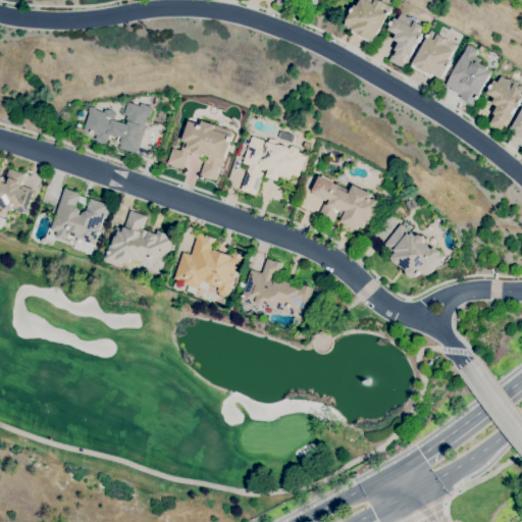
[(372,42),(358,34),(358,33),(352,30),(353,29),(346,24),(348,21),(347,20),(355,5),(358,6),(361,0),(379,0),(393,7),(389,13),(388,13),(372,42)]
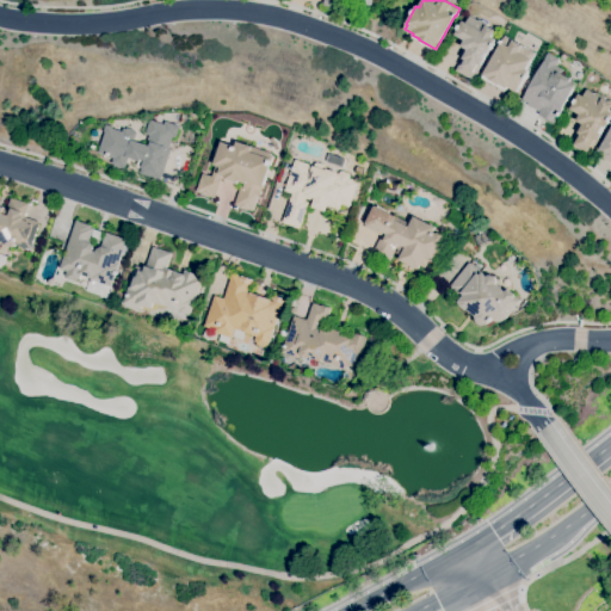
[(473,80),(456,71),(460,65),(462,65),(463,62),(461,60),(467,50),(461,47),(464,41),(455,35),(457,29),(458,25),(460,25),(463,20),(466,23),(470,16),(479,20),(480,19),(488,24),(488,25),(495,30),(492,37),(495,39),(494,43),(495,43),(493,48),(492,47),(488,54),(487,53),(483,59),(485,60),(473,80)]
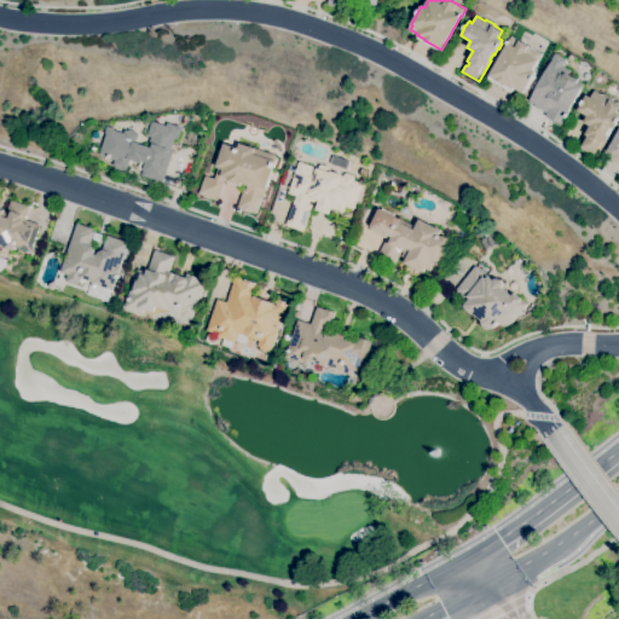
[(524,93),(514,88),(514,90),(510,87),(509,91),(487,79),(507,45),(505,45),(507,42),(508,42),(512,36),(543,53),(533,70),(536,71),(524,93)]
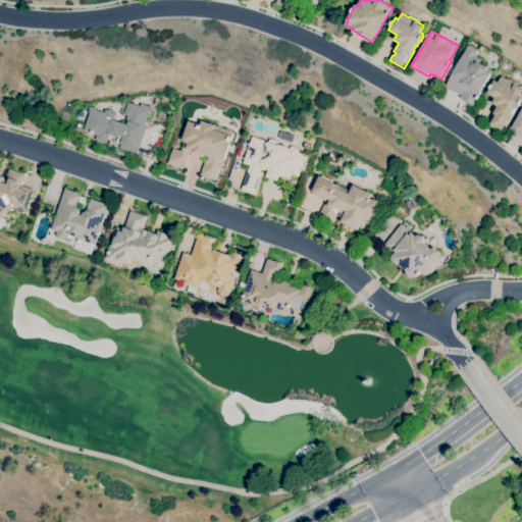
[(473,105),(460,98),(461,96),(451,90),(452,88),(446,85),(469,45),(478,50),(475,56),(481,59),(479,63),(492,71),(473,105)]
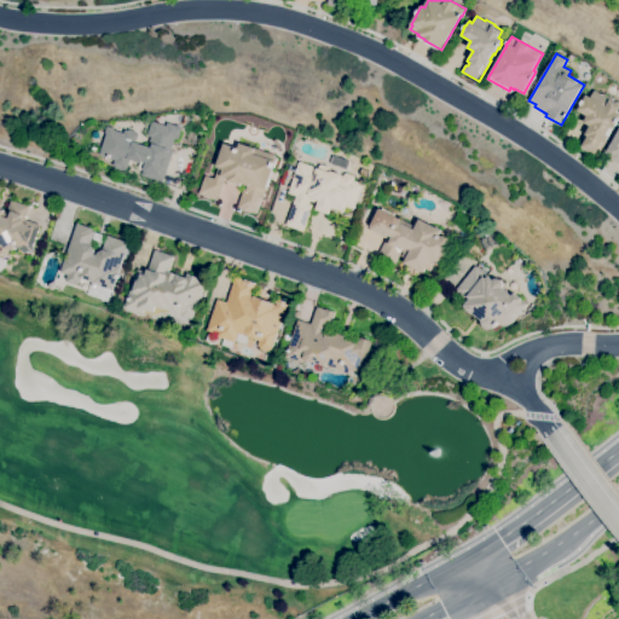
[(597,157),(578,146),(590,126),(584,122),(588,116),(578,110),(582,104),(580,104),(583,100),(586,96),(590,98),(595,91),(603,96),(605,94),(613,99),(613,100),(618,103),(618,109),(617,113),(618,114),(618,119),(613,129),(611,128),(607,134),(609,136),(597,157)]
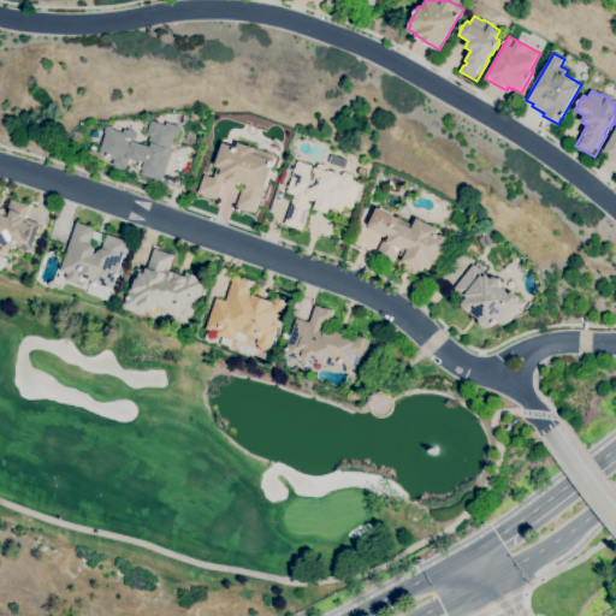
[(161,182),(141,175),(146,161),(142,160),(142,163),(130,159),(125,170),(123,169),(123,170),(114,167),(116,166),(113,165),(114,160),(99,154),(107,134),(105,132),(107,125),(114,128),(114,130),(124,132),(125,130),(128,131),(129,129),(136,131),(136,132),(138,134),(136,142),(147,146),(150,136),(148,135),(149,132),(148,132),(150,123),(152,123),(153,122),(165,125),(167,122),(182,128),(177,138),(175,137),(170,149),(173,150),(161,182)]
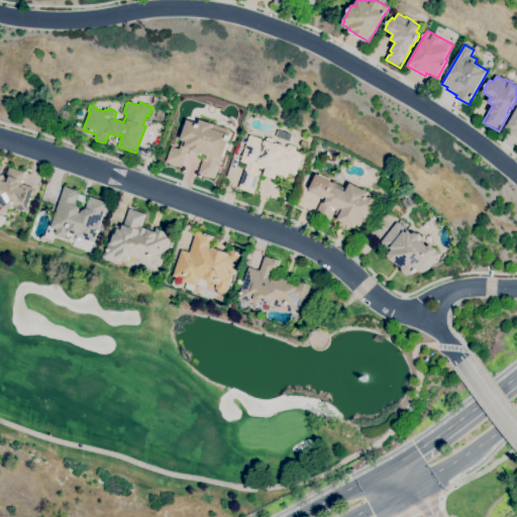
[(516,135),(512,132),(512,131),(506,127),(516,108),(516,135)]
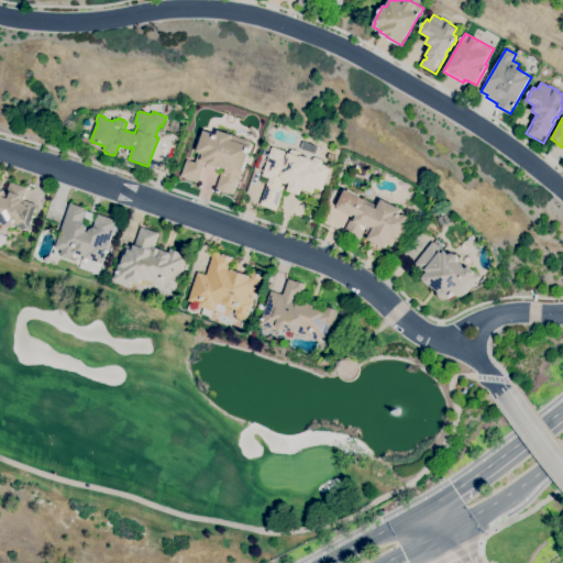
[(233,195),(229,194),(229,195),(220,191),(220,190),(216,189),(221,172),(223,173),(224,168),(219,167),(219,168),(208,165),(209,163),(203,161),(201,165),(203,166),(198,183),(194,180),(194,181),(185,179),(186,178),(180,176),(186,159),(196,163),(199,153),(197,152),(205,131),(217,135),(218,130),(252,142),(244,165),(245,165),(240,181),(239,180),(233,195)]
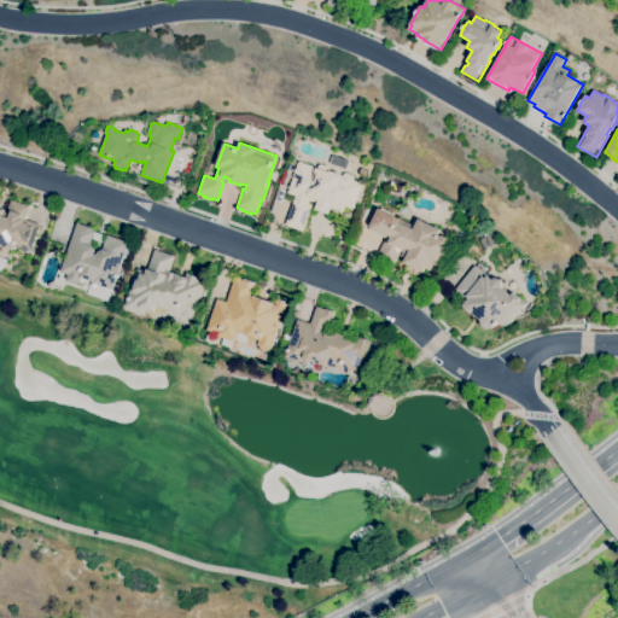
[(347,169),(330,163),(332,156),(349,162),(347,169)]
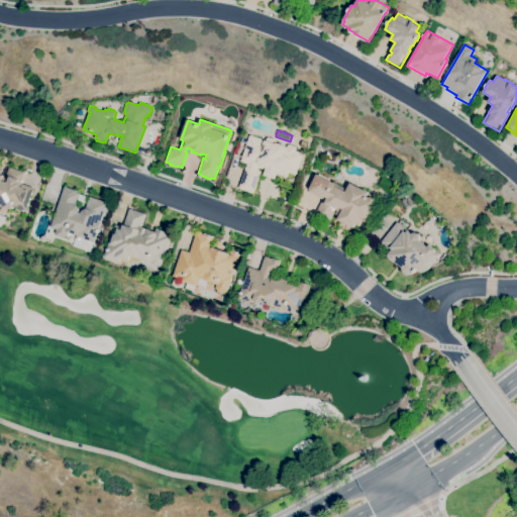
[(253,193),(239,188),(248,164),(241,161),(249,135),(266,140),(267,138),(269,137),(275,139),(276,141),(276,142),(287,146),(287,145),(290,144),(295,146),(296,148),(296,150),(303,153),(296,175),(289,173),(288,178),(278,174),(276,179),(264,175),(267,168),(260,166),(259,171),(261,172),(253,193)]
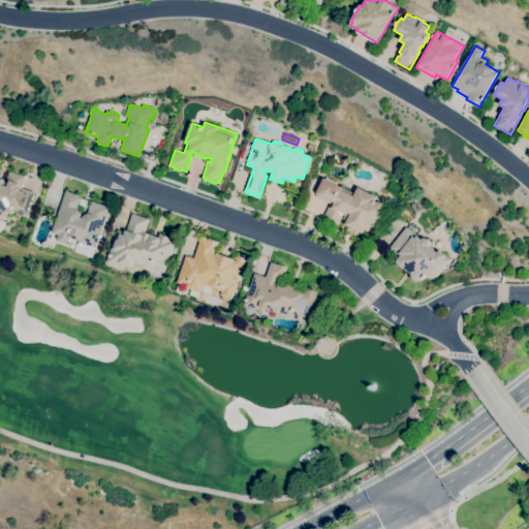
[(26,216),(16,212),(14,216),(0,210),(0,177),(4,179),(3,182),(5,182),(9,170),(25,177),(21,188),(34,192),(26,216)]
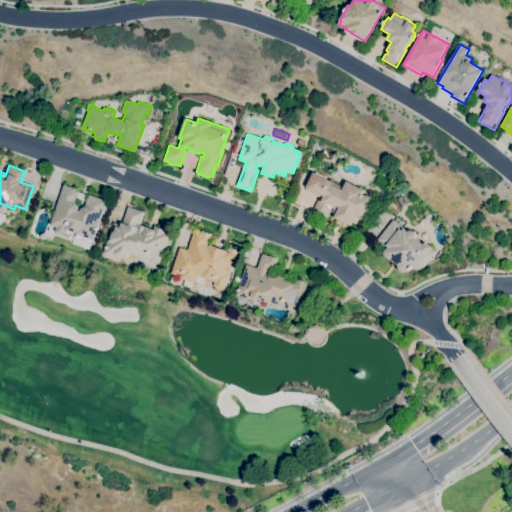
[(351,226),(335,217),(340,207),(334,204),(326,220),(311,213),(320,197),(305,190),(313,176),(331,185),(332,182),(344,188),(347,181),(365,191),(363,195),(366,196),(367,195),(371,197),(372,199),(369,206),(371,206),(368,212),(366,211),(365,213),(366,213),(363,220),(360,218),(357,224),(353,222),(351,226)]
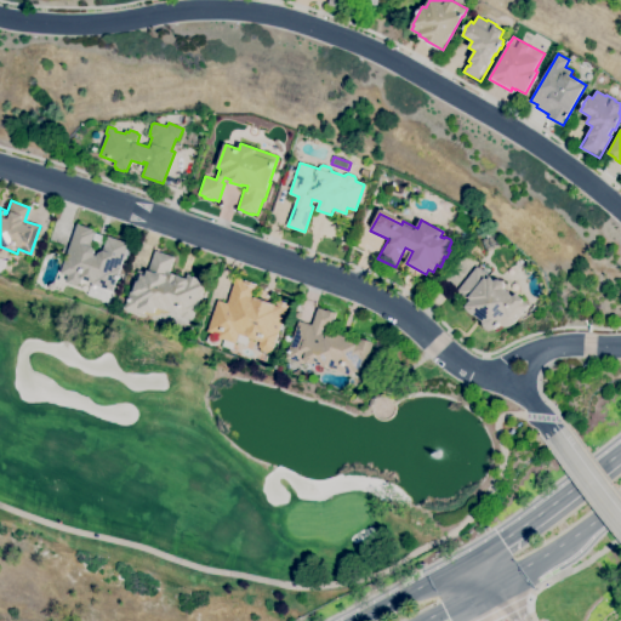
[(468,229),(457,223),(462,216),(473,222),(468,229)]
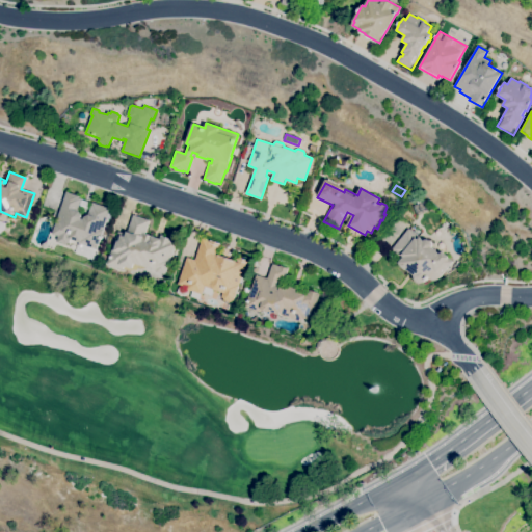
[(92,259),(76,253),(79,243),(80,243),(80,242),(71,239),(69,244),(67,243),(67,244),(57,241),(58,240),(57,240),(58,236),(52,234),(67,191),(79,196),(79,197),(81,198),(77,211),(82,212),(80,218),(83,219),(85,214),(88,215),(92,203),(110,208),(92,259)]
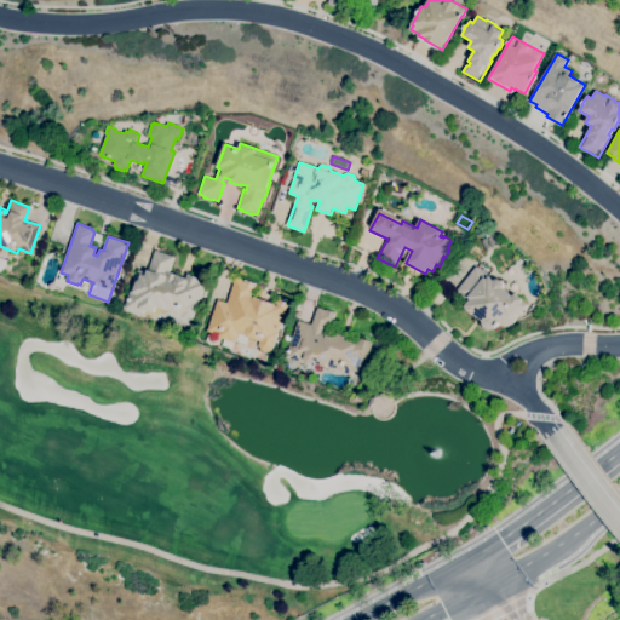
[(193,321),(181,317),(182,315),(156,306),(154,314),(144,310),(142,314),(125,308),(138,270),(147,273),(147,270),(149,270),(155,251),(174,257),(168,273),(185,279),(187,274),(200,279),(200,281),(205,283),(193,321)]
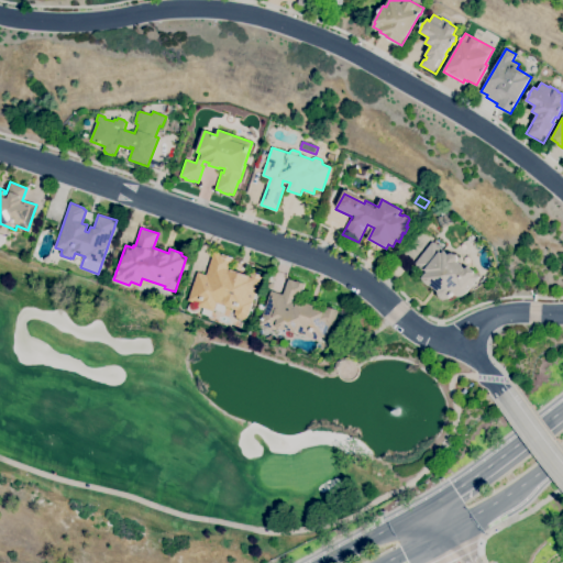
[(444,300),(440,297),(439,291),(431,285),(430,286),(423,280),(422,278),(428,272),(424,269),(423,272),(415,264),(432,242),(449,255),(450,253),(453,253),(456,256),(457,260),(456,262),(465,269),(468,266),(475,272),(474,274),(479,277),(470,289),(464,286),(463,287),(467,291),(462,297),(455,297),(453,294),(450,299),(444,300)]
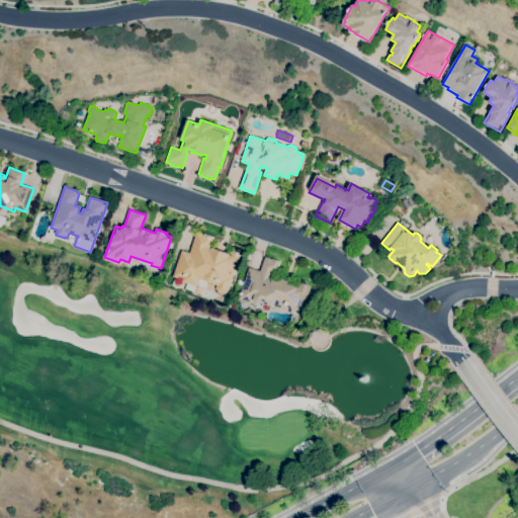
[(225,294),(219,292),(217,288),(218,285),(199,278),(196,286),(181,281),(182,279),(173,276),(182,251),(190,253),(197,233),(204,235),(204,234),(214,237),(213,241),(212,240),(210,248),(211,249),(212,248),(230,254),(230,255),(231,255),(232,253),(231,253),(232,250),(243,254),(242,257),(240,256),(228,291),(225,294)]
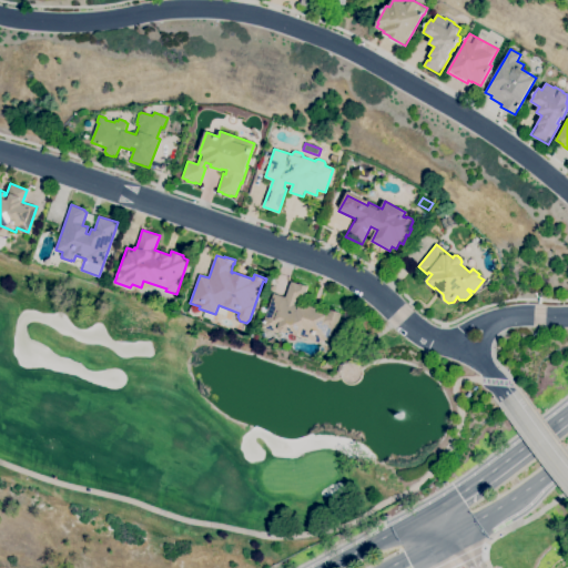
[(323,345),(300,335),(298,336),(287,332),(287,333),(281,331),(280,334),(262,327),(274,293),(285,298),(292,282),(300,285),(300,283),(308,287),(301,306),(308,308),(310,306),(318,310),(317,312),(328,315),(331,310),(332,311),(333,310),(340,313),(342,314),(336,330),(334,328),(330,341),(325,340),(323,345)]
